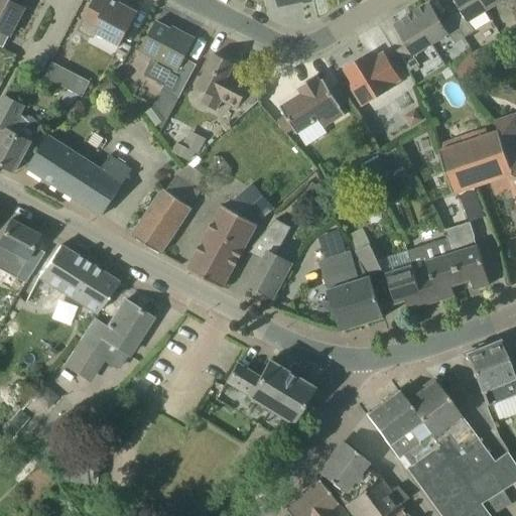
[(0,0),(0,29),(10,35),(24,8),(8,0),(0,0)]
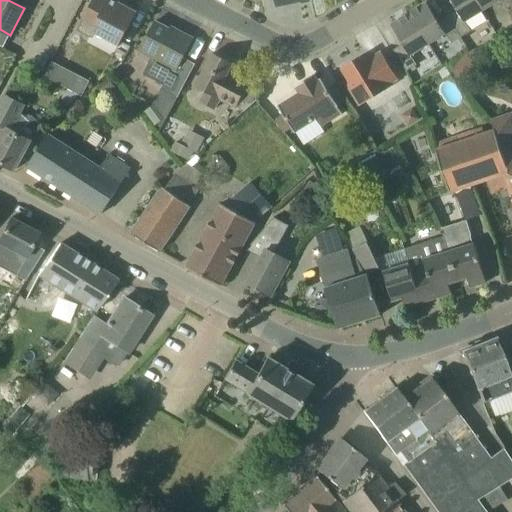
[(137,13),(121,5),(112,0),(93,0),(77,31),(90,37),(93,31),(119,45),(137,13)]
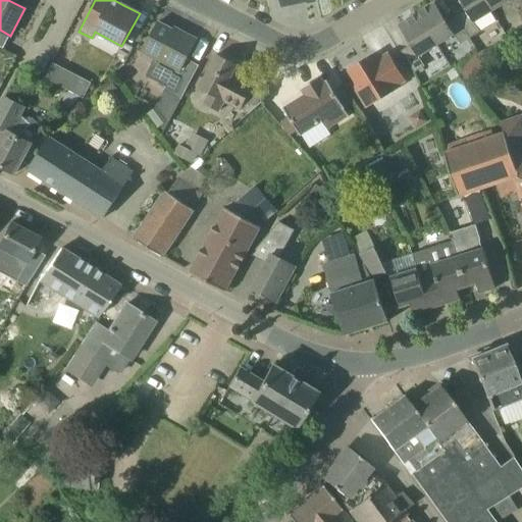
[(474,22),(492,11),(484,0),(460,0),(467,10),(457,16),(470,39),(480,33),(474,22)]
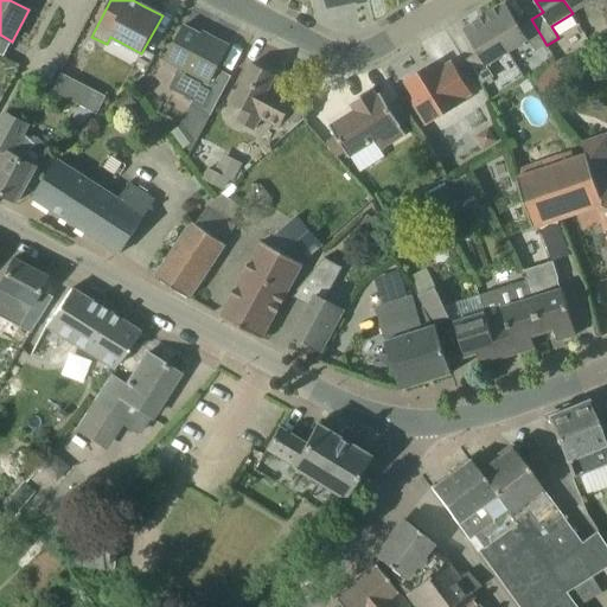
[(606,7),(606,0),(563,0),(573,13),(593,0),(600,12),(606,7)]
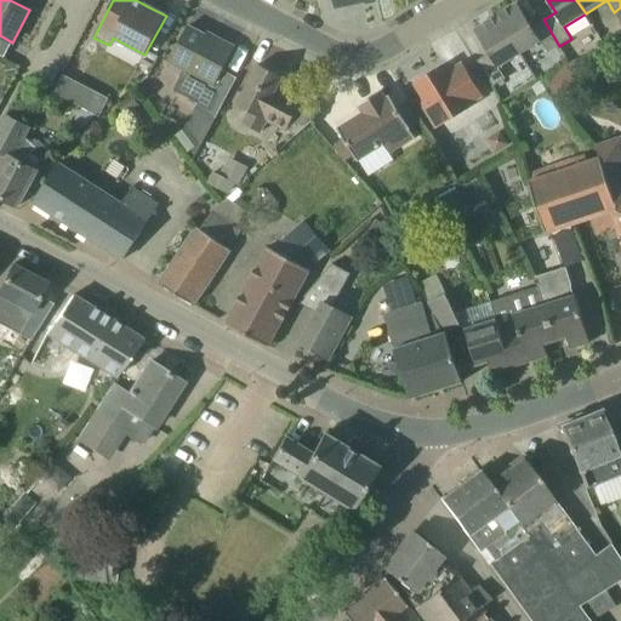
[(559,46),(543,20),(533,27),(518,4),(496,17),(519,55),(541,41),(548,53),(559,46)]
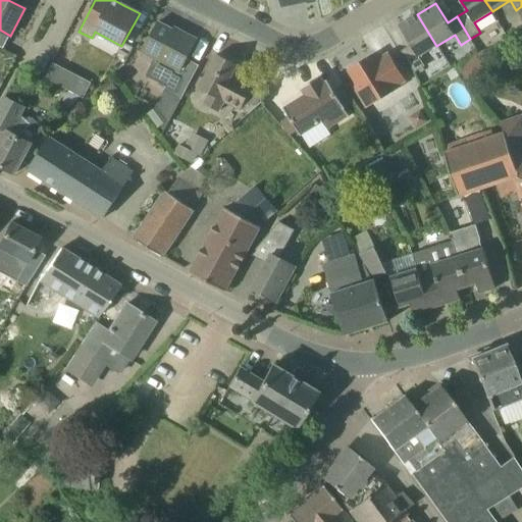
[(419,57),(436,46),(417,14),(399,25),(411,45),(402,51),(415,72),(425,66),(419,57)]
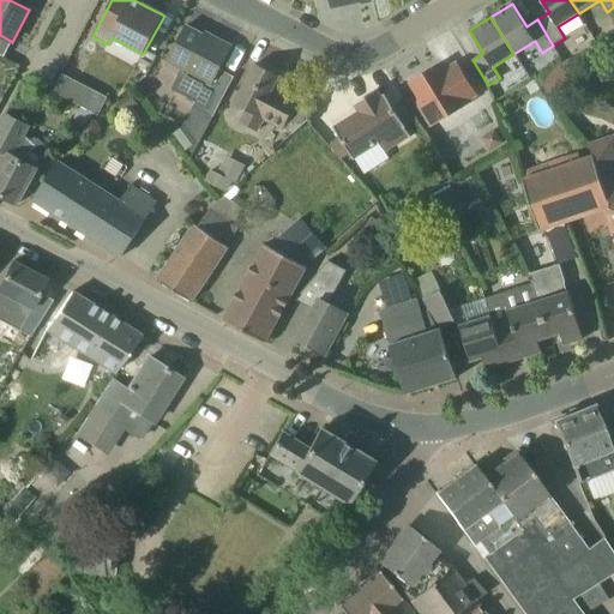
[(234,77),(221,70),(233,47),(205,31),(204,35),(186,25),(167,62),(181,70),(172,89),(196,101),(192,107),(214,118),(234,77)]
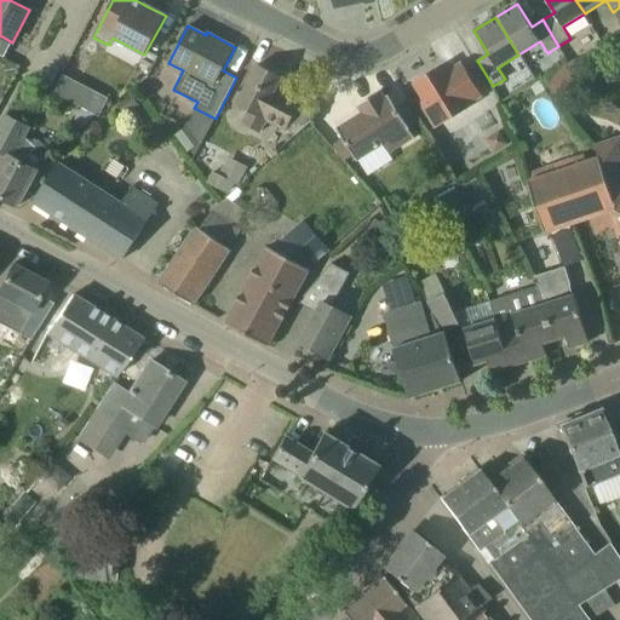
[(544,76),(555,97),(586,80),(575,59),(544,76)]
